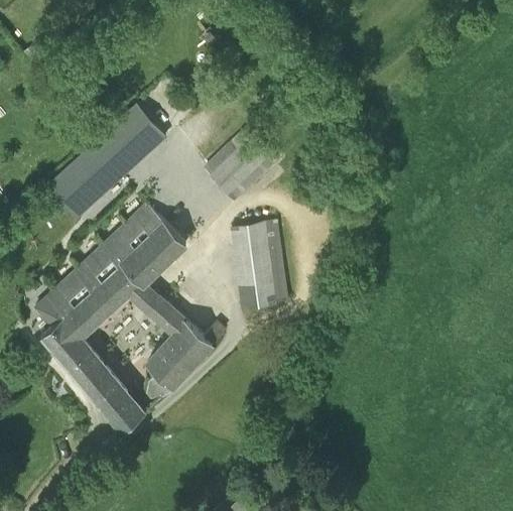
[(37,41),(25,50),(35,65),(47,55),(37,41)]
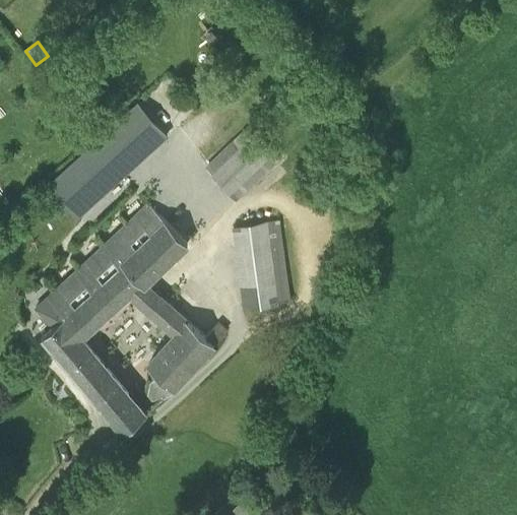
[(106,194),(91,178),(121,150),(136,167),(167,138),(136,105),(44,189),(75,221),(106,194)]
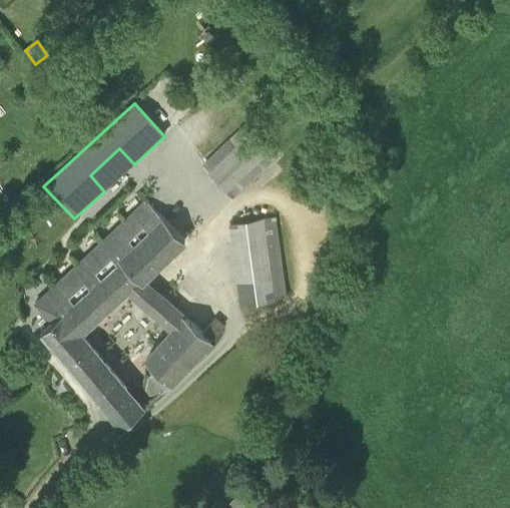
[(273,162),(236,124),(199,159),(196,165),(230,201),(273,162)]
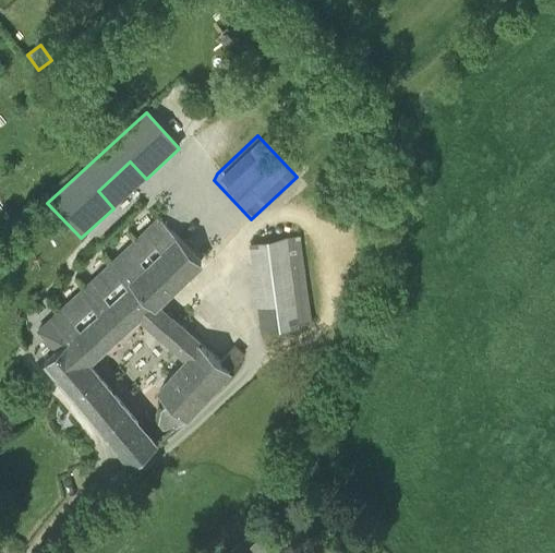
[(151,312),(158,309),(202,268),(156,221),(36,331),(57,352),(41,365),(130,468),(156,445),(89,367),(148,309),(151,312)]
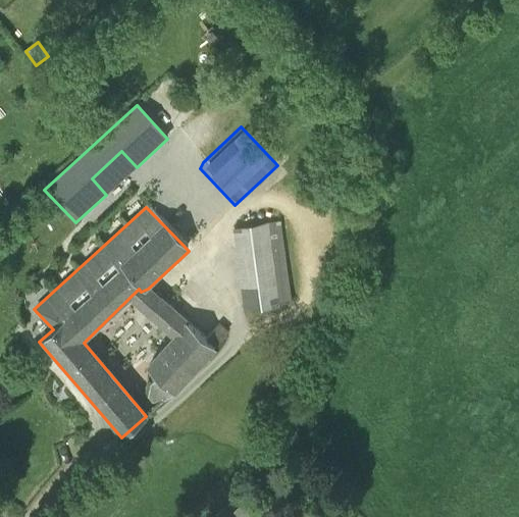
[(280,222),(234,229),(246,314),(293,307),(280,222)]
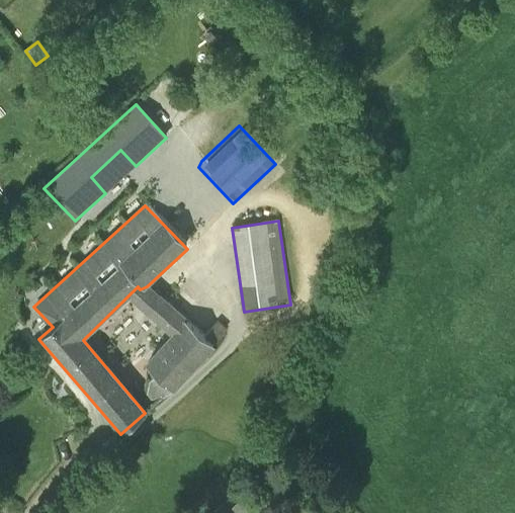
[(149,320),(168,337),(143,365),(154,375),(147,382),(144,401),(149,407),(161,399),(171,392),(172,393),(213,348),(212,347),(203,339),(183,321),(183,318),(164,302),(149,320)]
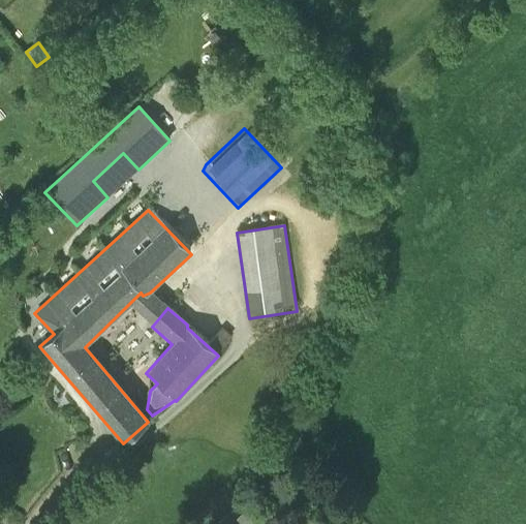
[(208,346),(217,355),(229,339),(220,331),(208,346)]
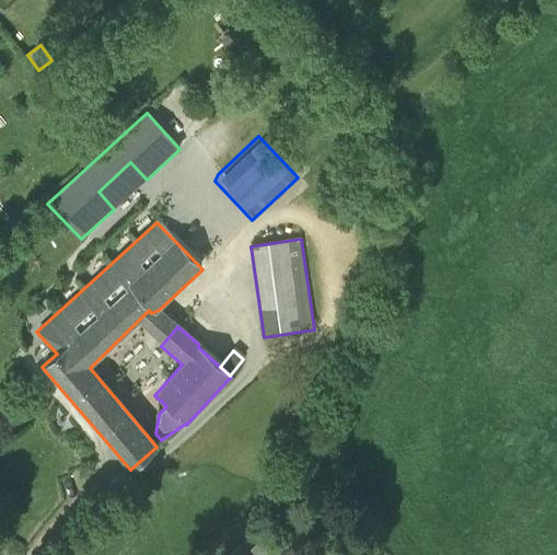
[(297,554),(289,546),(292,543),(291,542),(282,539),(266,522),(243,545),(242,545),(232,554),(297,554)]
